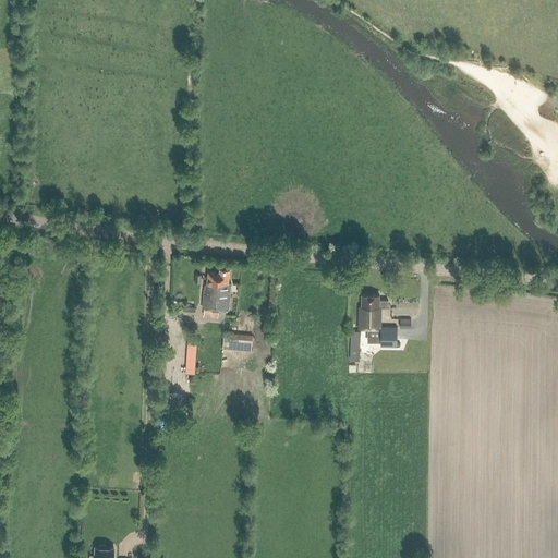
[(229,311),(231,283),(228,283),(229,270),(219,269),(219,274),(207,273),(207,284),(205,284),(205,288),(203,289),(202,308),(229,311)]
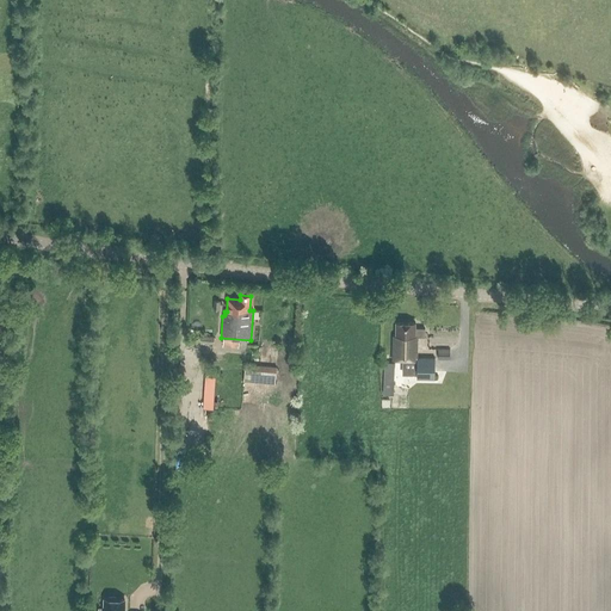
[(434,358),(432,358),(417,358),(417,338),(425,338),(425,328),(415,328),(415,322),(395,322),(395,337),(393,337),(393,359),(402,359),(402,370),(417,370),(417,378),(432,378),(434,378),(434,358)]
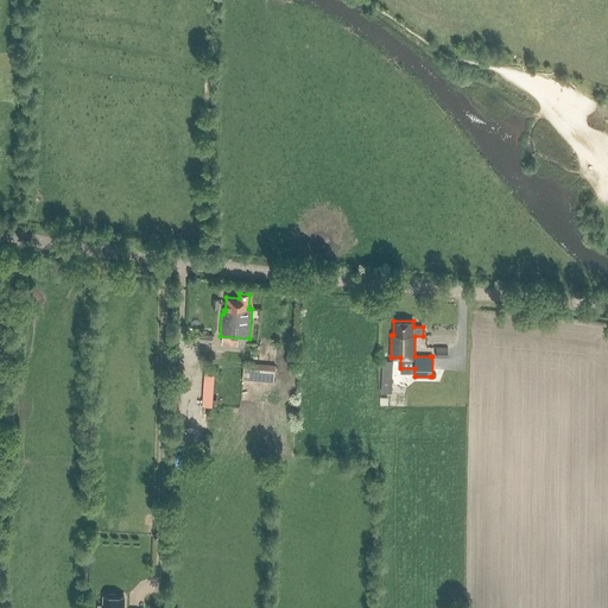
[(448,348),(436,347),(435,358),(447,359),(448,348)]
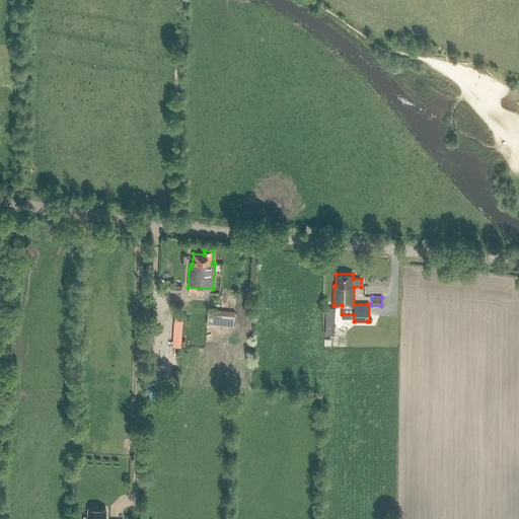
[(335,308),(326,308),(325,339),(334,339),(335,308)]
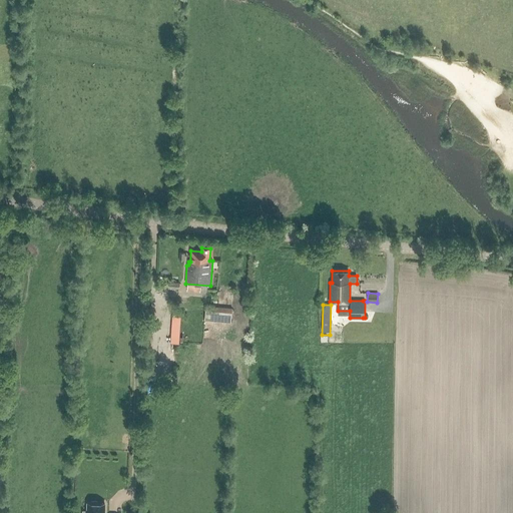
[(231,309),(206,306),(204,321),(230,323),(231,309)]
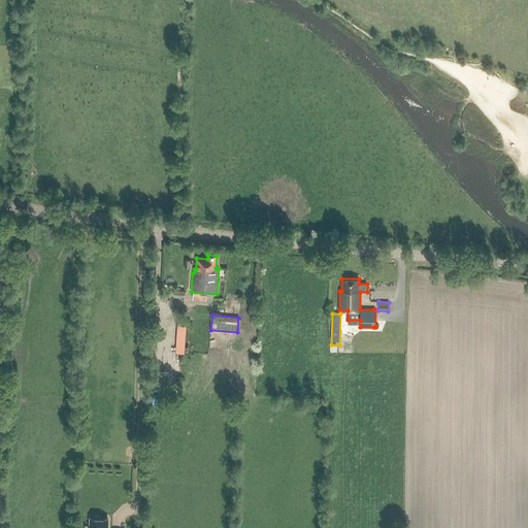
[(186,353),(186,325),(176,325),(176,353),(186,353)]
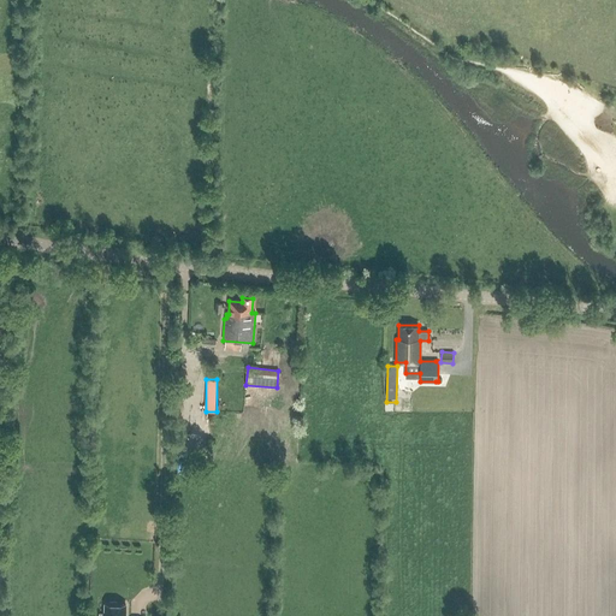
[(107,605),(105,605),(104,615),(125,615),(125,605),(119,605),(117,603),(110,602),(107,605)]
